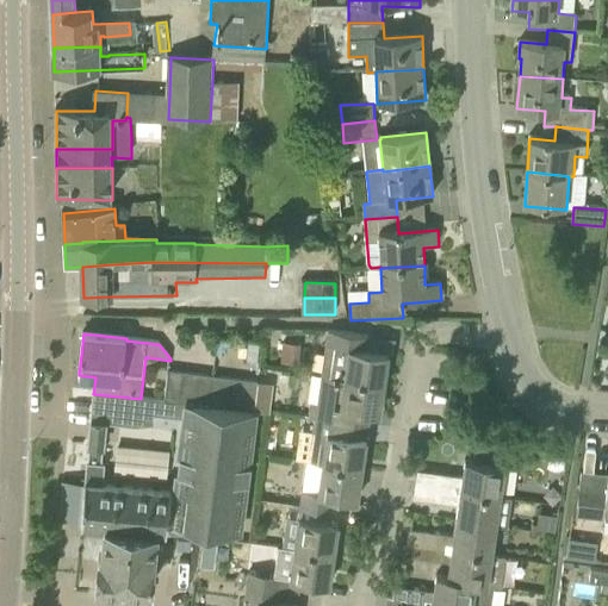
[(343,378),(384,385),(389,355),(367,353),(370,338),(337,333),(329,333),(322,376),(343,378)]
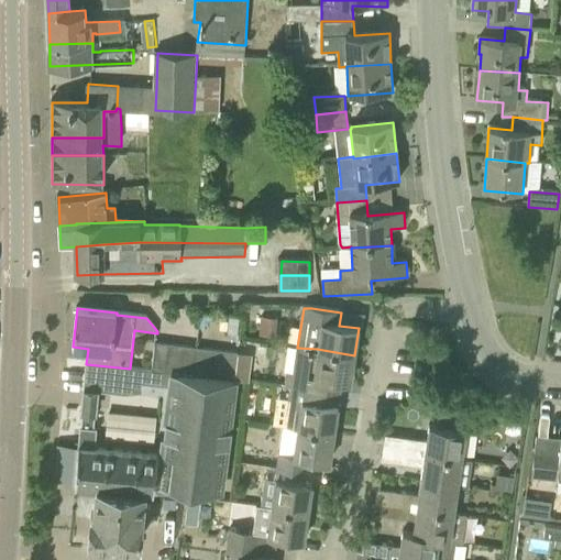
[(167,346),(155,344),(152,371),(165,373),(167,346)]
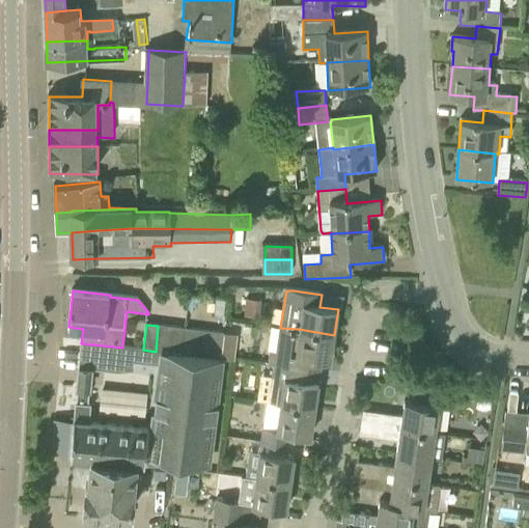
[(174,328),(158,326),(156,352),(159,352),(171,354),(174,328)]
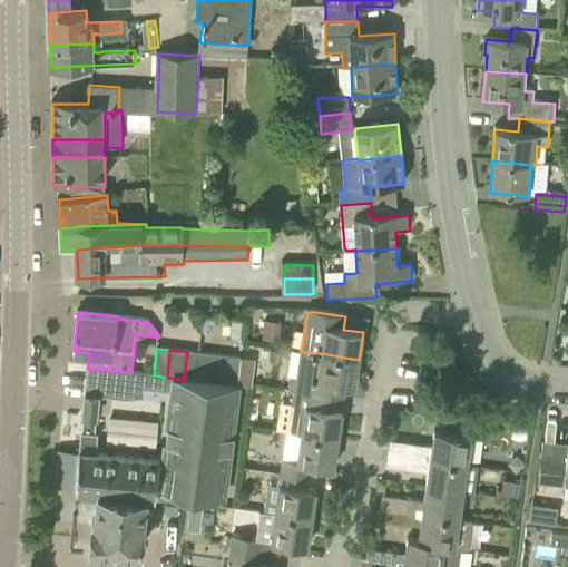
[(201,353),(187,352),(184,380),(197,382),(201,354),(201,353)]
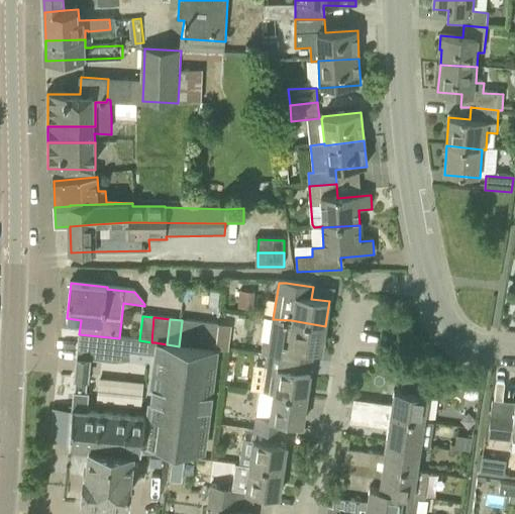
[(267,355),(312,363),(314,351),(321,352),(325,326),(291,320),(273,319),(270,340),(270,344),(264,344),(262,354),(267,355)]
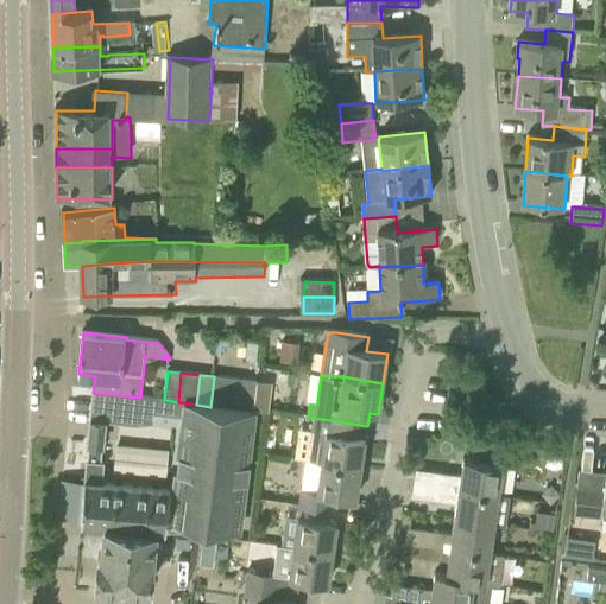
[(227,379),(214,377),(210,407),(227,409),(227,380),(227,379)]
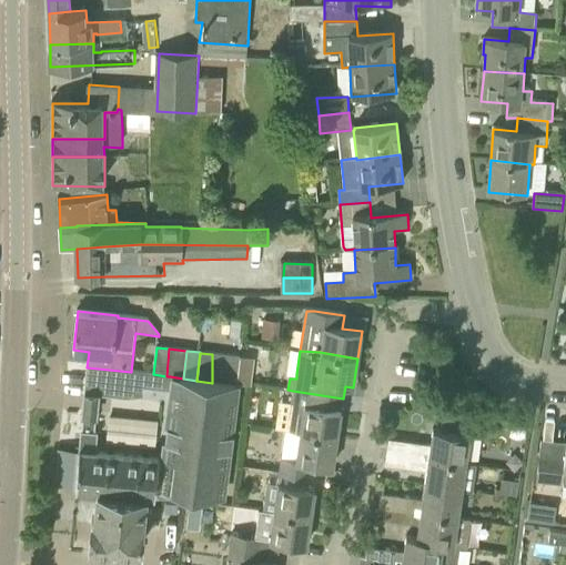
[(229,356),(212,355),(212,383),(224,385),(229,356)]
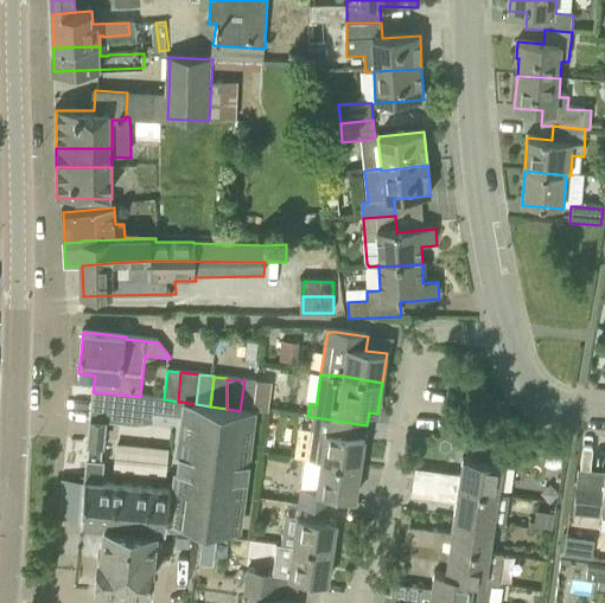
[(258,382),(244,380),(240,411),(253,412),(258,382)]
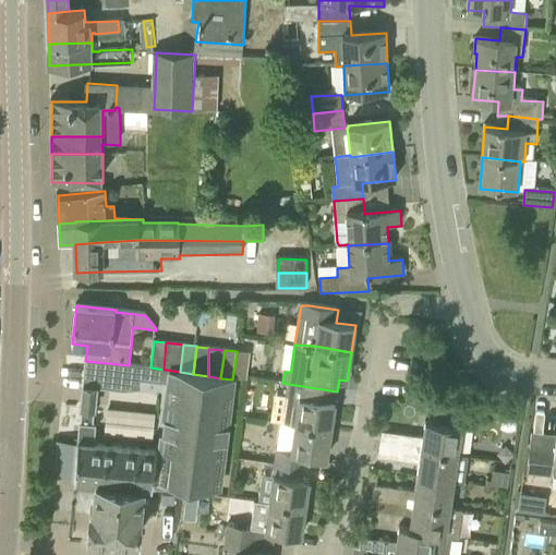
[(180,372),(167,370),(167,386),(162,420),(165,420),(164,425),(162,434),(160,434),(159,450),(95,444),(97,425),(94,425),(98,385),(142,389),(143,383),(145,368),(129,365),(85,361),(83,388),(80,423),(74,480),(96,482),(145,487),(166,491),(167,483),(218,491),(220,489),(221,489),(236,381),(232,379),(220,378),(208,376),(193,374),(180,372)]
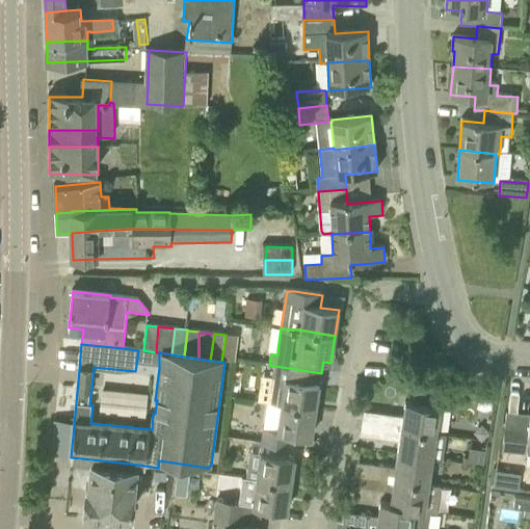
[(321,373),(274,366),(271,378),(274,379),(269,405),(315,413),(321,373)]
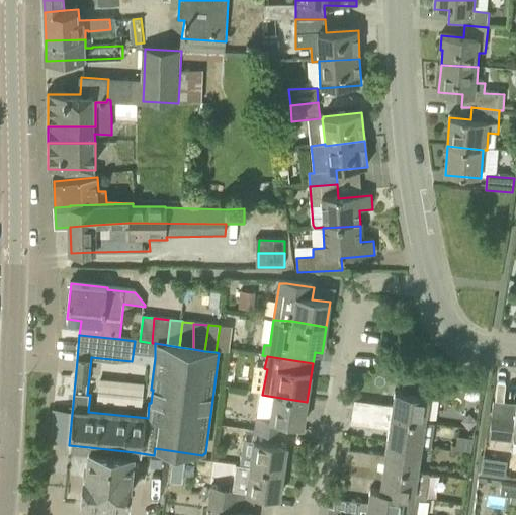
[(391,419),(425,424),(429,398),(395,393),(391,419)]
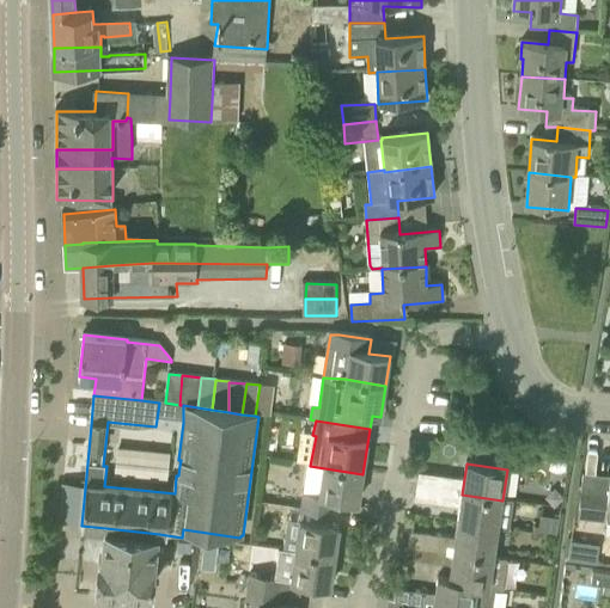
[(302,509),(333,515),(335,498),(359,502),(363,474),(310,466),(307,466),(303,495),(303,496),(302,507),(302,509)]
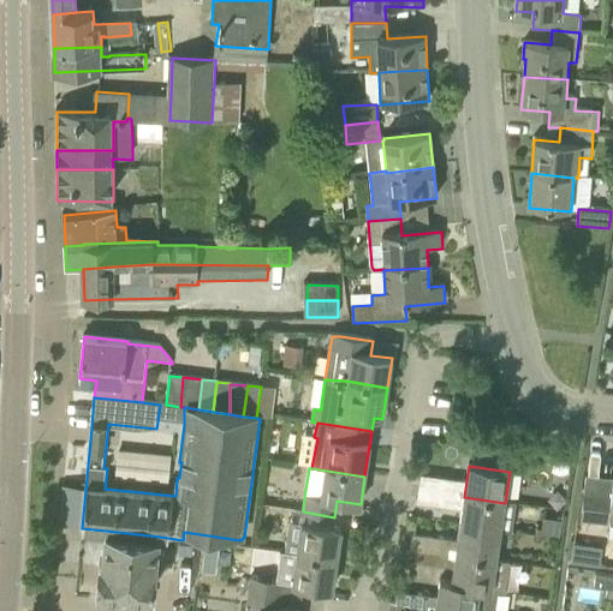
[(445,493),(458,496),(460,481),(447,480),(445,493)]
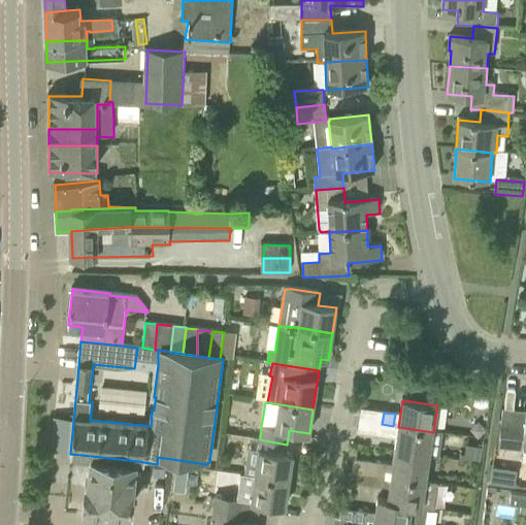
[(499,450),(525,453),(525,425),(502,423),(499,450)]
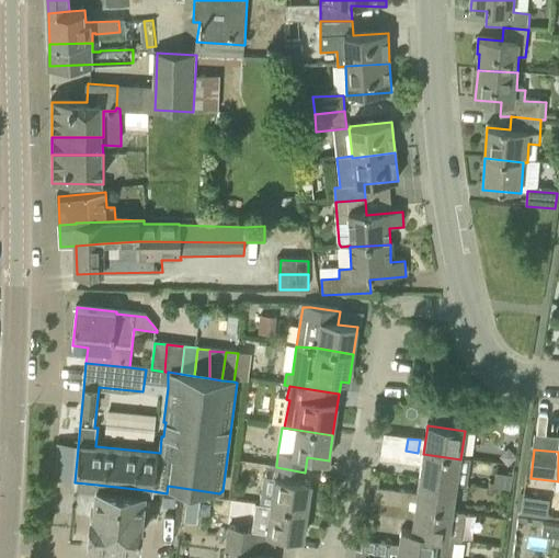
[(405,464),(415,465),(418,453),(406,451),(405,464)]
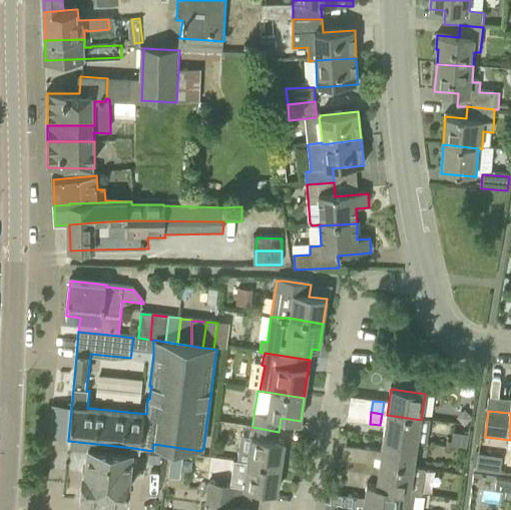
[(384,439),(417,444),(421,420),(387,415),(384,439)]
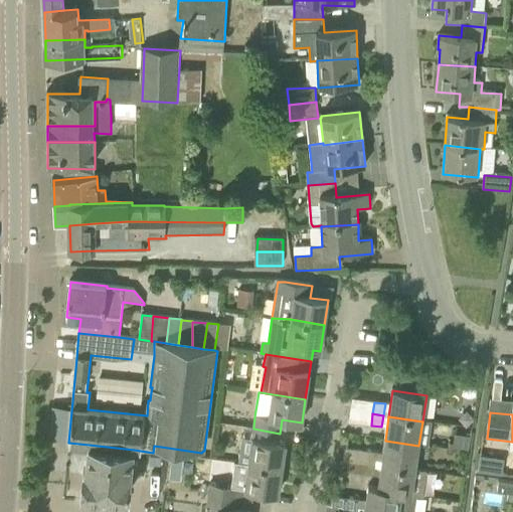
[(247,464),(282,470),(286,444),(279,443),(280,434),(253,429),(247,464)]
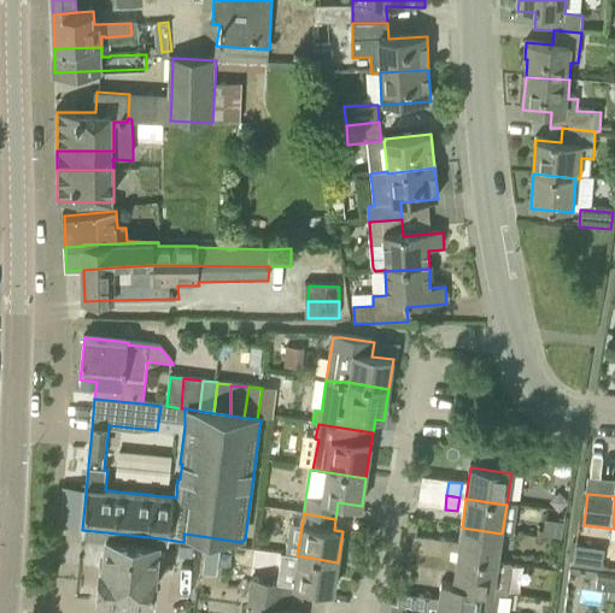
[(537,538),(561,541),(563,524),(544,522),(543,532),(538,532),(537,538)]
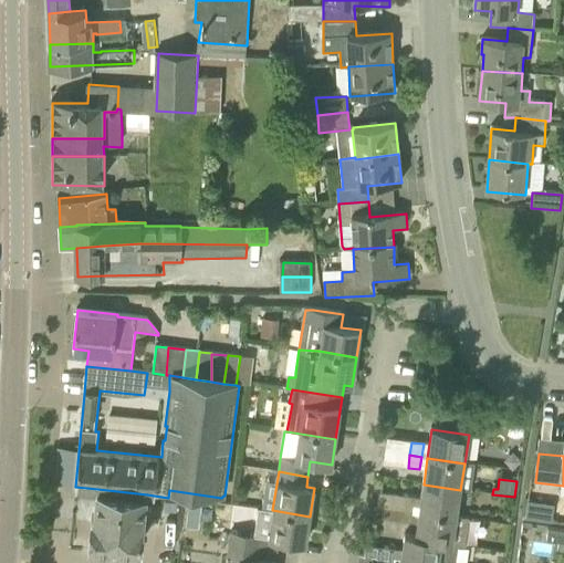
[(419,511),(457,517),(460,490),(424,485),(419,511)]
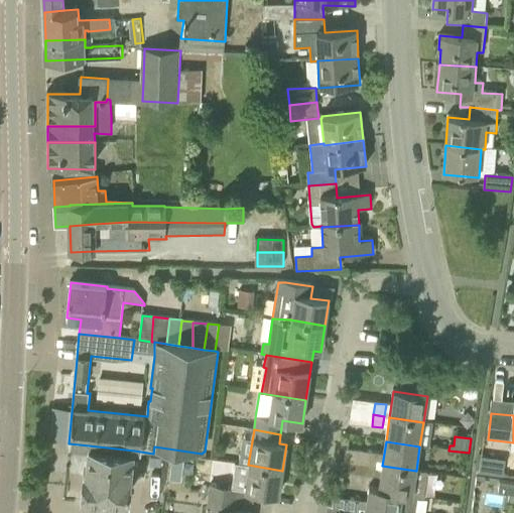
[(82,495),(129,500),(134,451),(89,445),(86,473),(84,473),(82,495)]
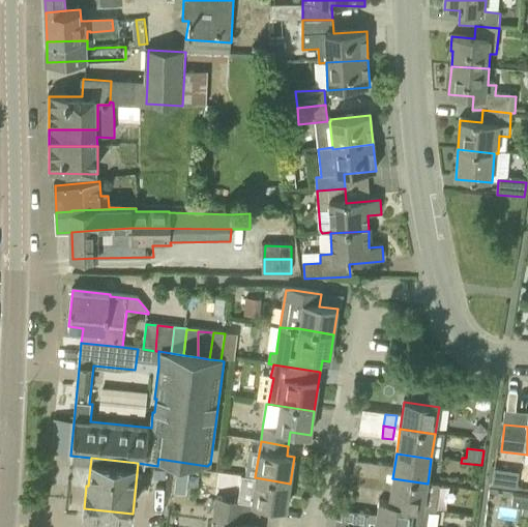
[(376,476),(387,478),(388,466),(378,465),(376,476)]
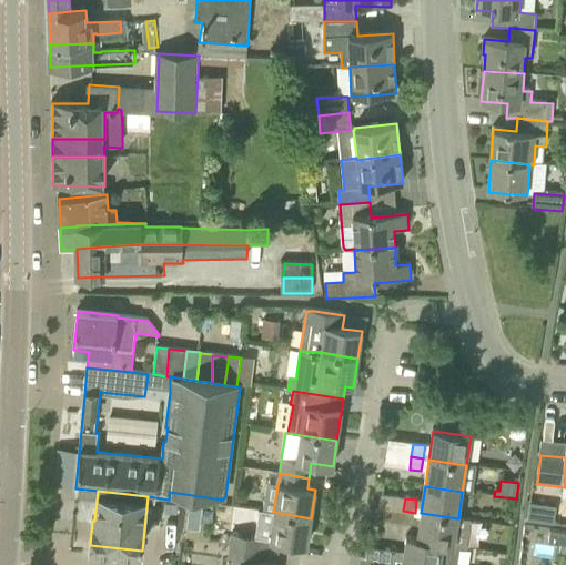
[(531,520),(558,521),(559,504),(532,502),(531,520)]
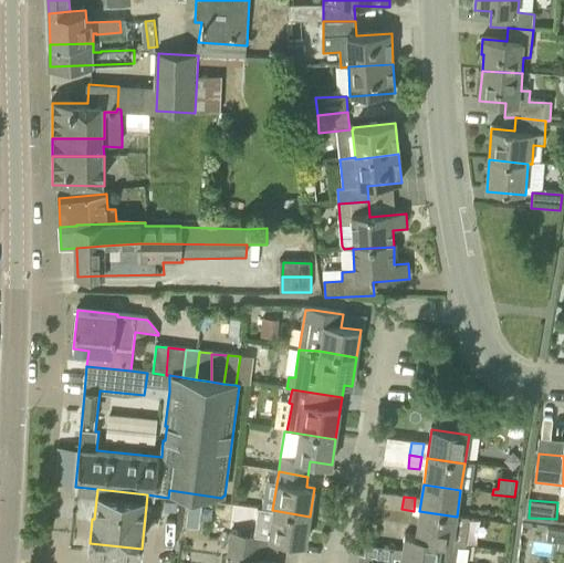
[(399,522),(411,523),(414,511),(401,509),(399,522)]
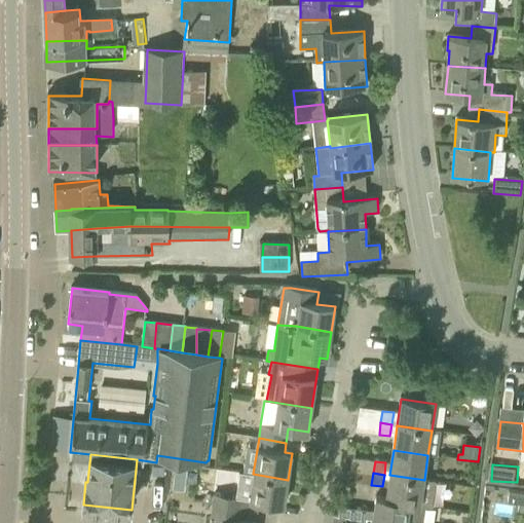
[(258,513),(259,501),(284,506),(288,480),(253,474),(250,500),(241,499),(214,495),(213,508),(239,512),(240,511),(258,513)]
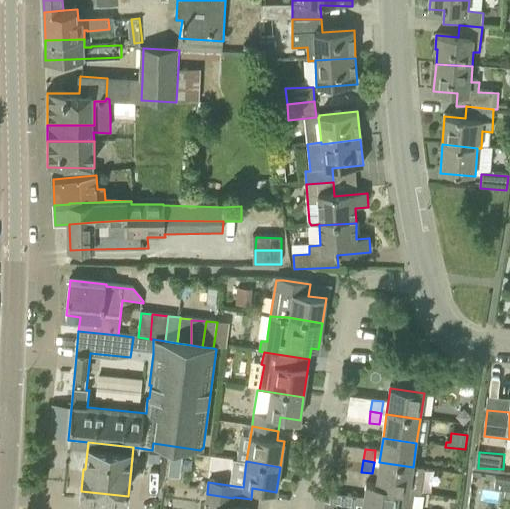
[(400,492),(413,493),(421,495),(424,469),(413,467),(379,462),(376,485),(388,486),(388,491),(400,493),(400,492)]
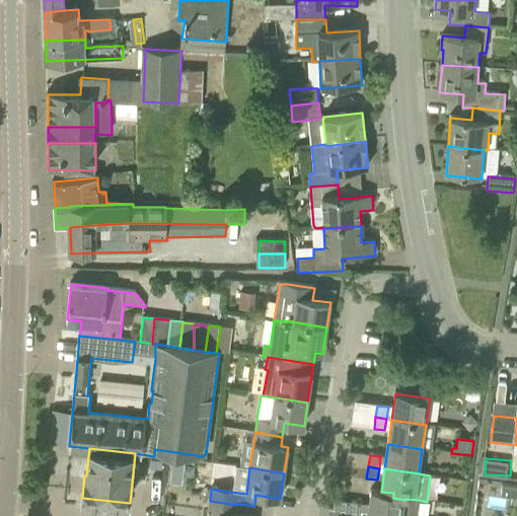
[(502,497),(514,499),(515,488),(503,486),(502,497)]
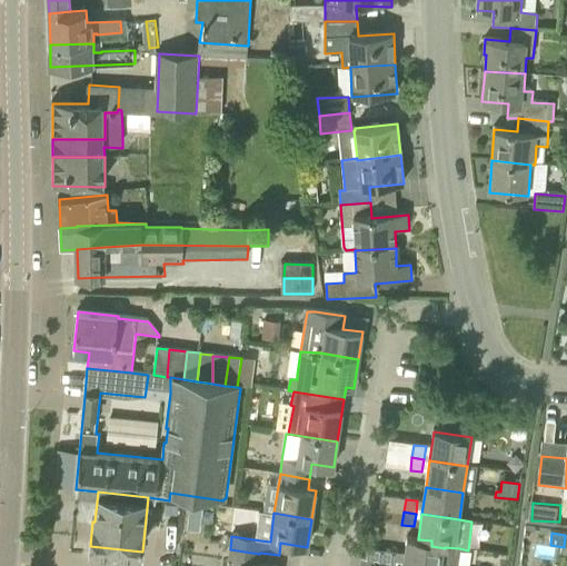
[(456,565),(459,548),(445,547),(445,548),(431,546),(431,540),(418,539),(418,540),(407,539),(403,565),(456,565)]
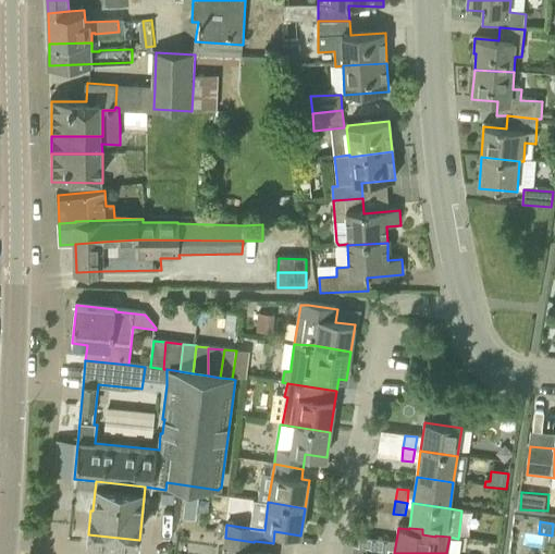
[(253,553),(254,542),(225,538),(223,551),(235,553),(253,553)]
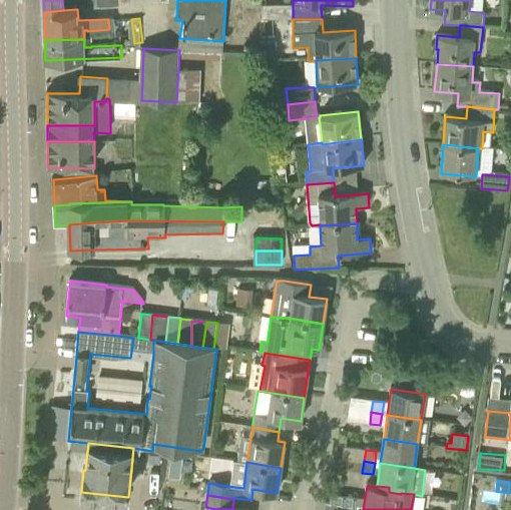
[(347,509),(358,509),(360,499),(349,497),(347,509)]
